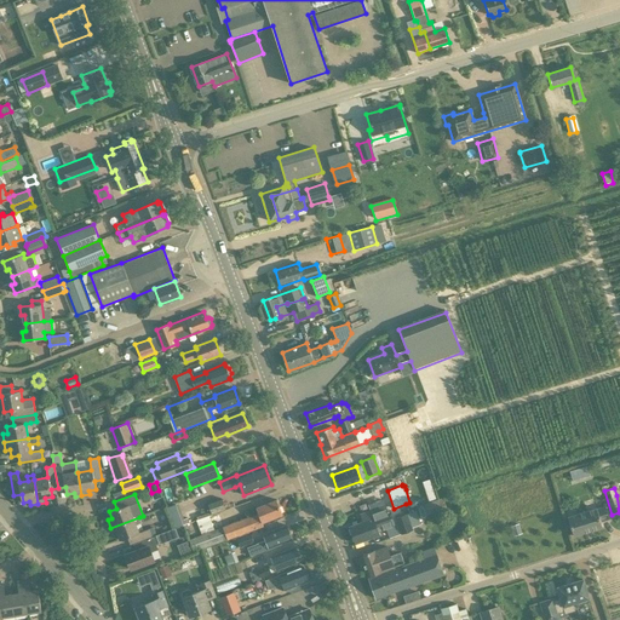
[(207,503),(211,515),(225,510),(222,498),(207,503)]
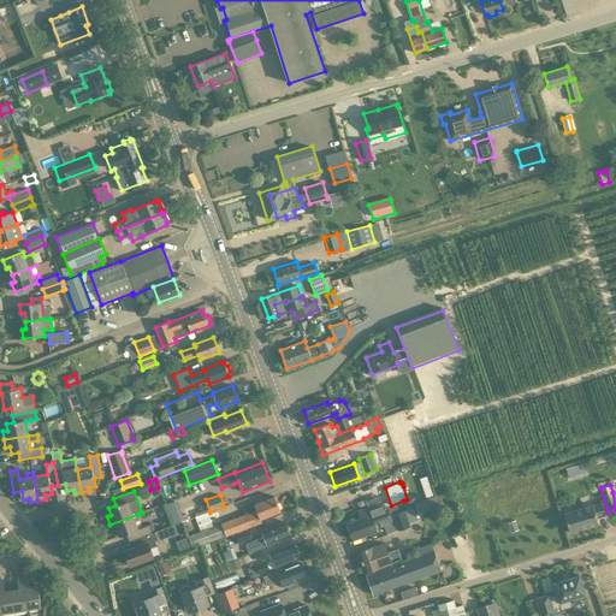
[(440,495),(421,501),(425,511),(444,505),(440,495)]
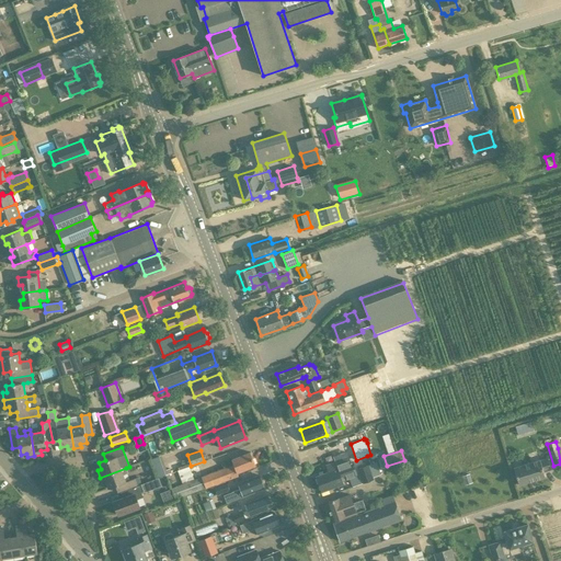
[(174,500),(206,488),(238,476),(237,471),(255,465),(250,451),(231,459),(235,465),(171,489),(174,500)]
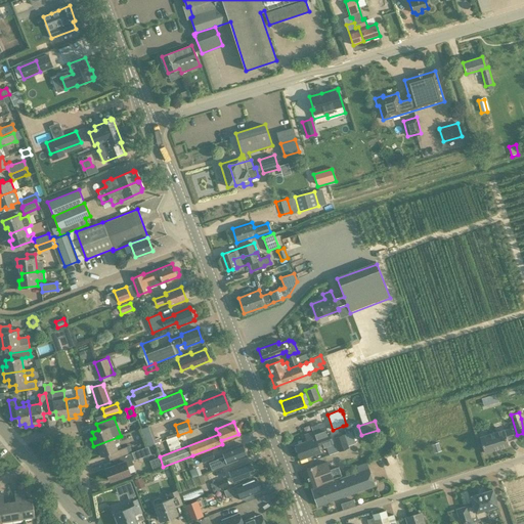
[(307,440),(295,445),(301,460),(320,452),(319,449),(317,445),(322,443),(323,447),(325,446),(329,455),(344,449),(349,447),(348,446),(344,434),(343,434),(339,436),(334,437),(335,438),(331,440),(328,432),(325,427),(305,434),(307,440)]
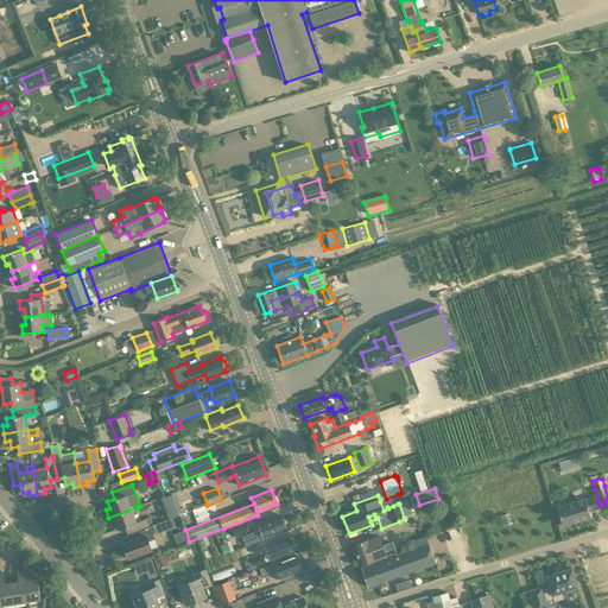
[(559,518),(562,526),(590,517),(589,511),(597,508),(594,496),(584,499),(556,507),(558,515),(558,518),(559,518)]
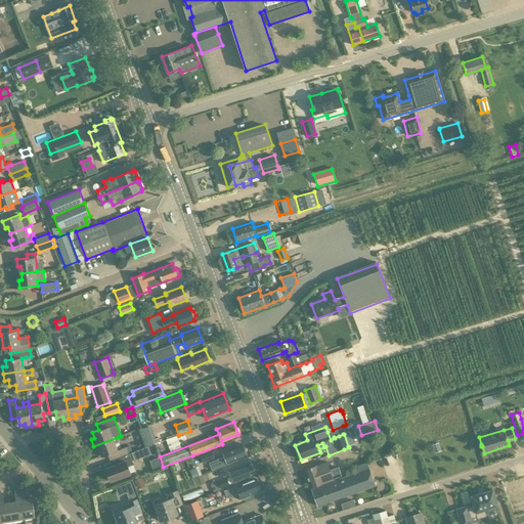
[(120,442),(118,437),(93,446),(95,452),(99,450),(101,456),(107,454),(110,460),(128,453),(125,446),(117,449),(115,444),(120,442)]
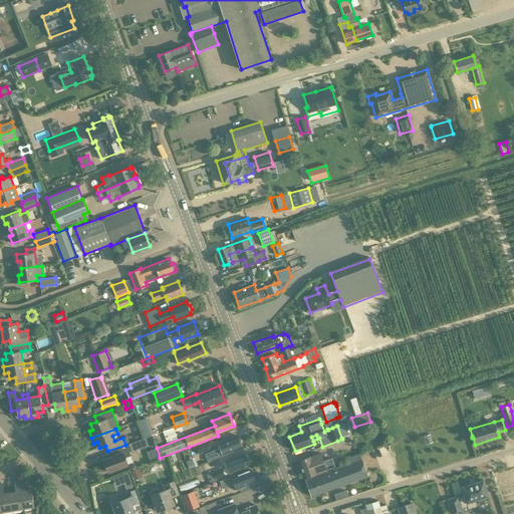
[(153,435),(151,430),(142,433),(145,439),(146,438),(153,435)]
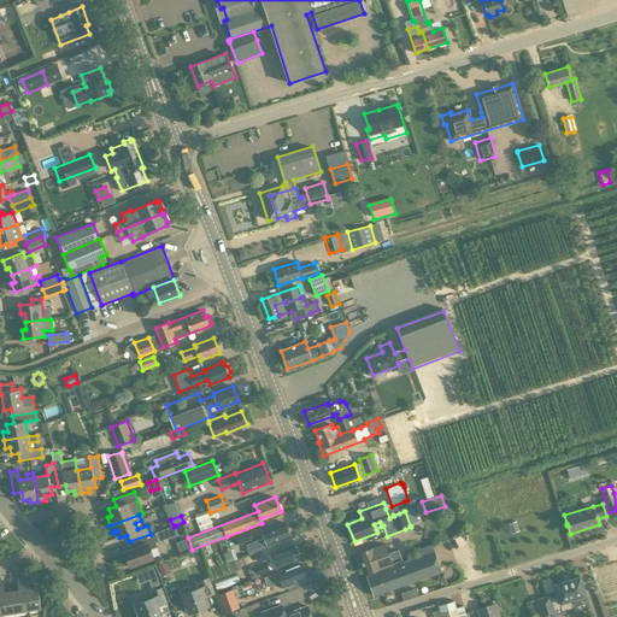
[(519,530),(516,521),(507,524),(511,534),(519,530)]
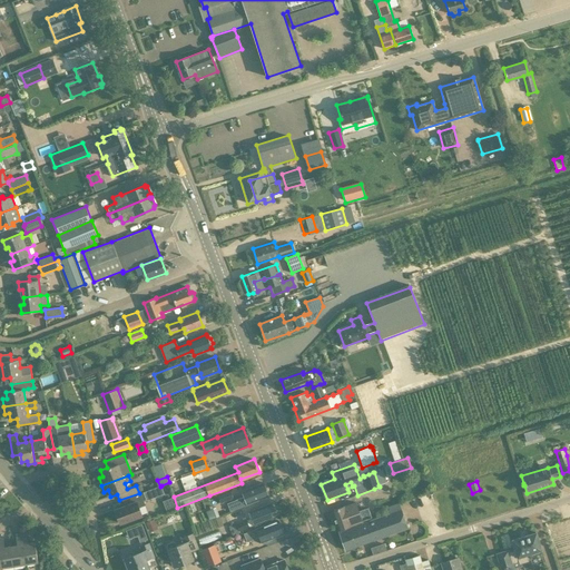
[(242,492),(244,497),(227,503),(231,511),(247,504),(268,497),(264,483),(242,492)]
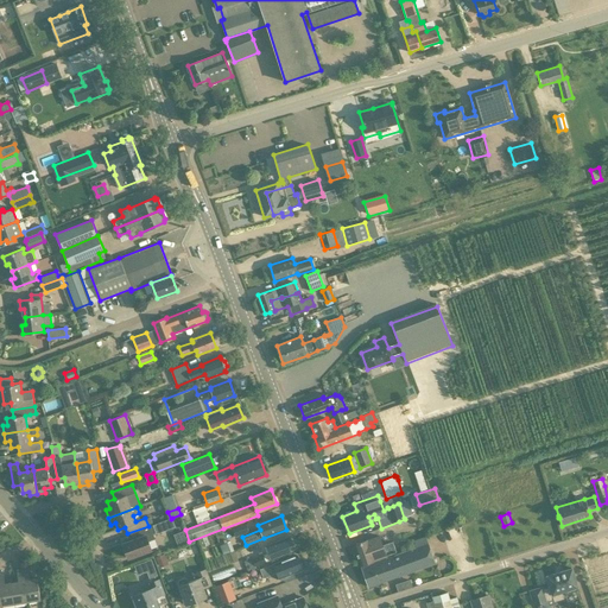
[(135,539),(122,544),(128,558),(151,550),(149,540),(154,538),(153,533),(156,532),(157,534),(175,527),(172,518),(171,519),(153,525),(133,532),(135,539)]
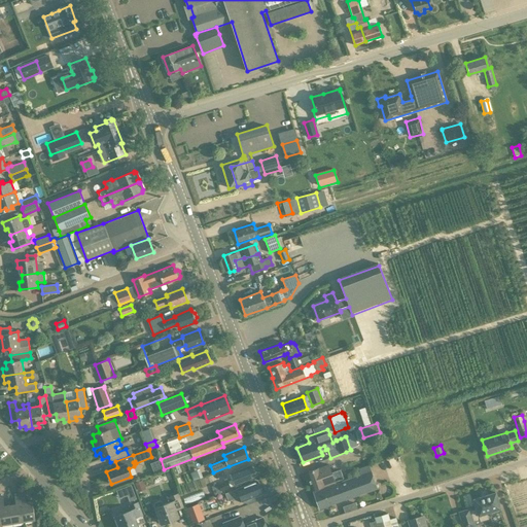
[(204,466),(216,461),(213,453),(201,457),(204,466)]
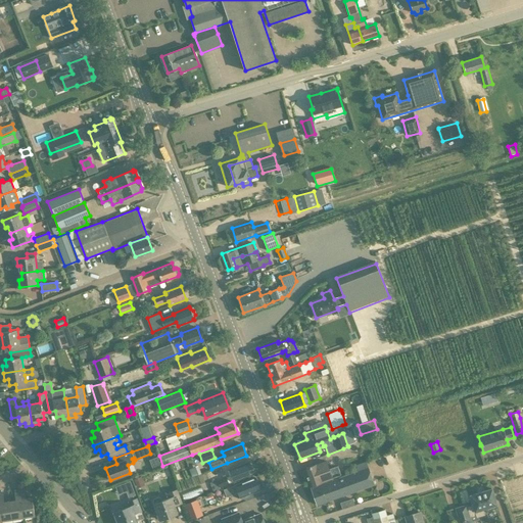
[(304,469),(305,471),(302,472),(304,479),(307,478),(311,486),(332,478),(340,475),(337,466),(329,469),(326,461),(304,469)]
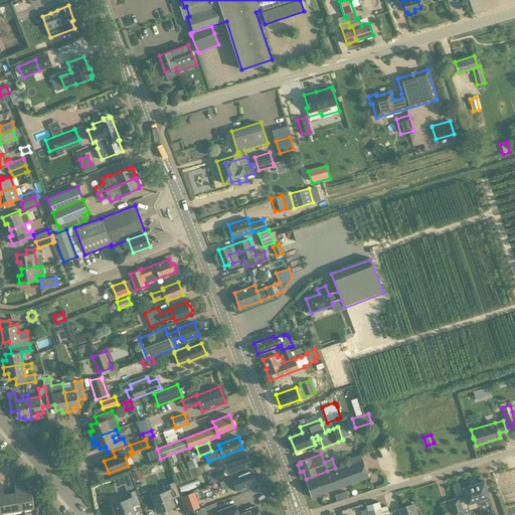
[(230,475),(249,467),(244,455),(225,462),(230,475)]
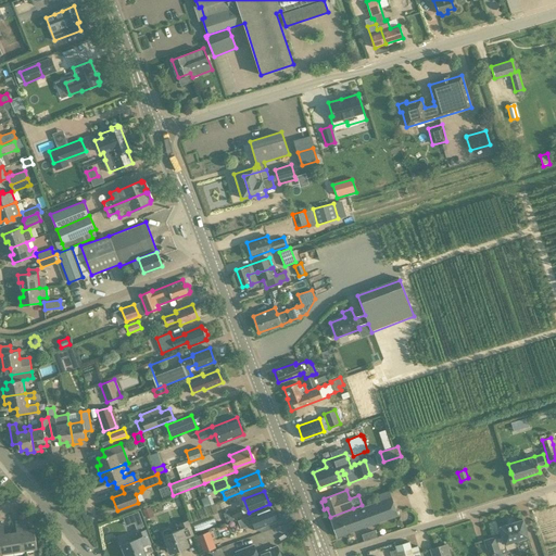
[(203,497),(204,505),(214,503),(212,495),(203,497)]
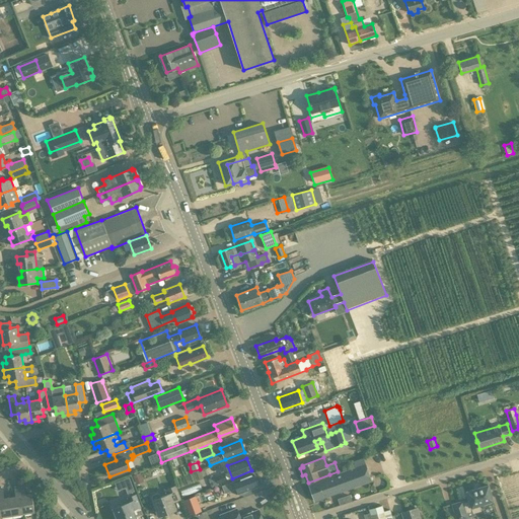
[(355,467),(309,485),(315,501),(341,492),(362,484),(371,480),(364,464),(355,467)]
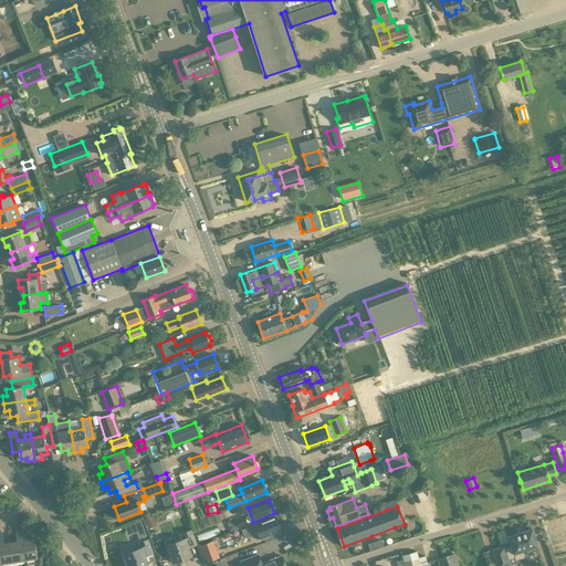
[(234,520),(238,527),(248,524),(244,515),(234,520)]
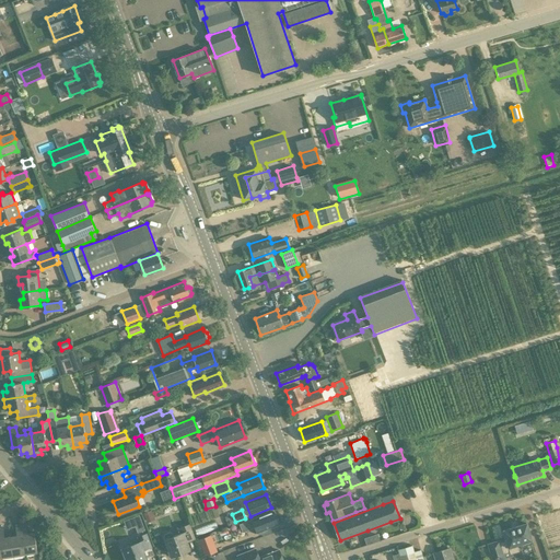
[(153,516),(151,511),(143,513),(146,520),(153,516)]
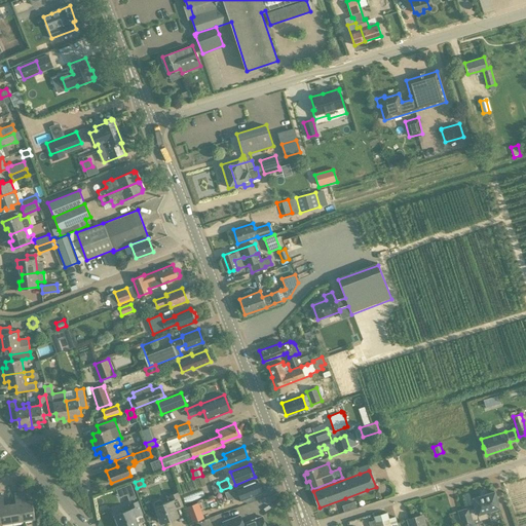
[(256,481),(236,488),(225,492),(228,500),(239,496),(241,500),(261,493),(256,481)]
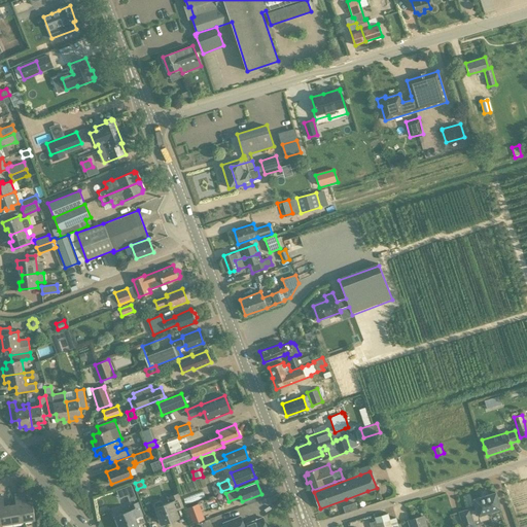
[(131,485),(125,487),(130,500),(136,498),(131,485)]
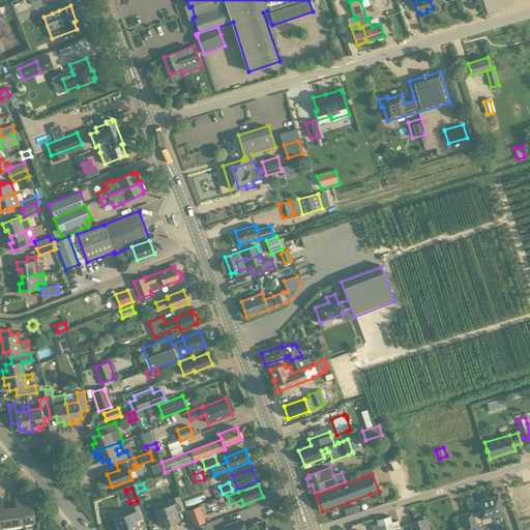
[(25,495),(20,496),(24,524),(35,522),(32,504),(27,505),(25,495)]
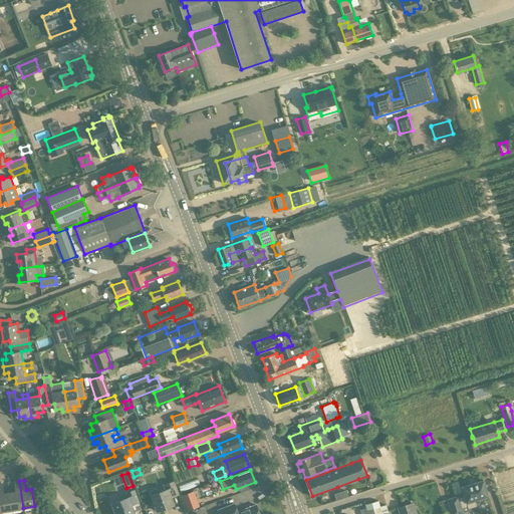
[(462,487),(462,488),(465,497),(458,499),(458,497),(448,500),(452,513),(456,513),(470,510),(469,508),(476,506),(474,500),(478,499),(479,500),(486,498),(486,496),(487,496),(488,496),(488,495),(487,495),(483,481),(483,480),(482,481),(475,483),(470,484),(470,485),(463,487),(462,487)]
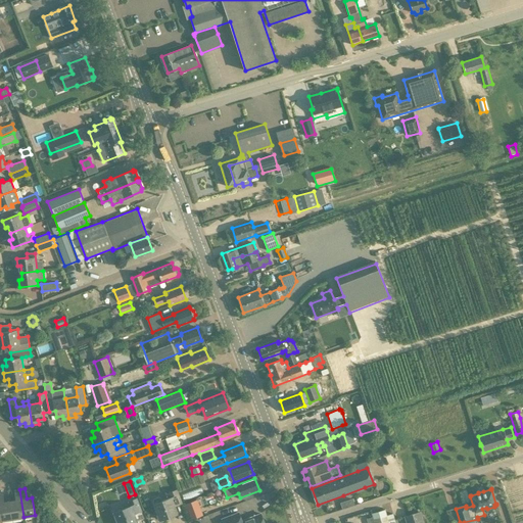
[(24,517),(19,489),(14,490),(16,501),(10,501),(13,519),(24,517)]
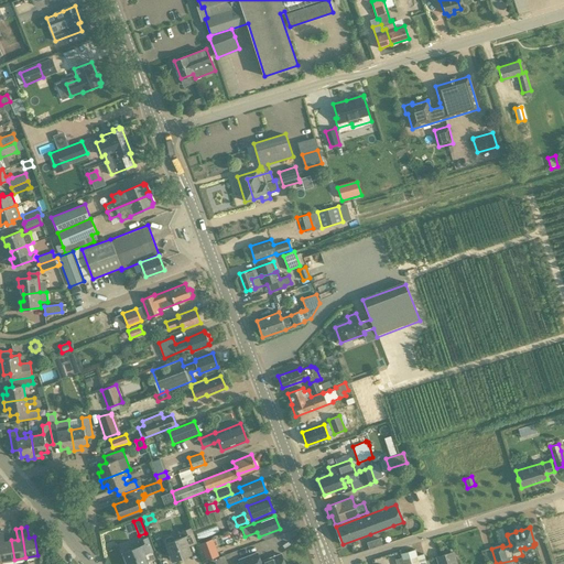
[(184,537),(174,540),(174,538),(171,537),(165,539),(165,541),(166,543),(165,544),(172,561),(191,554),(187,545),(195,542),(191,530),(182,532),(184,537)]
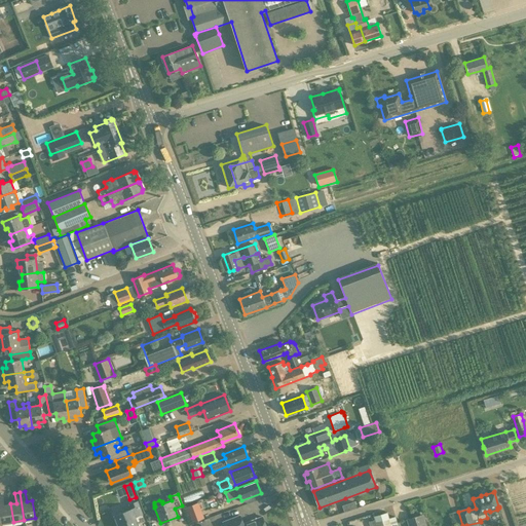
[(0,495),(0,510),(2,524),(13,522),(10,503),(4,504),(2,495),(0,495)]
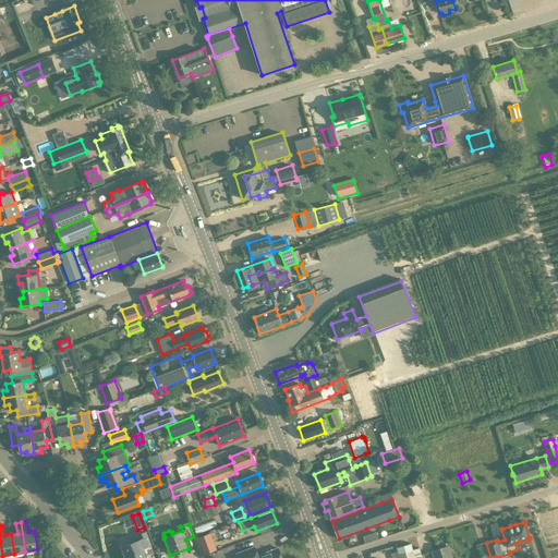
[(138,541),(121,547),(125,557),(144,557),(146,557),(145,555),(153,553),(150,546),(145,533),(136,536),(138,541)]
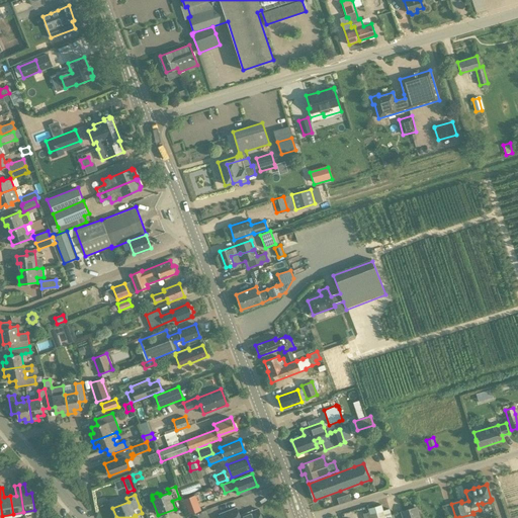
[(195,496),(184,500),(189,515),(200,511),(195,496)]
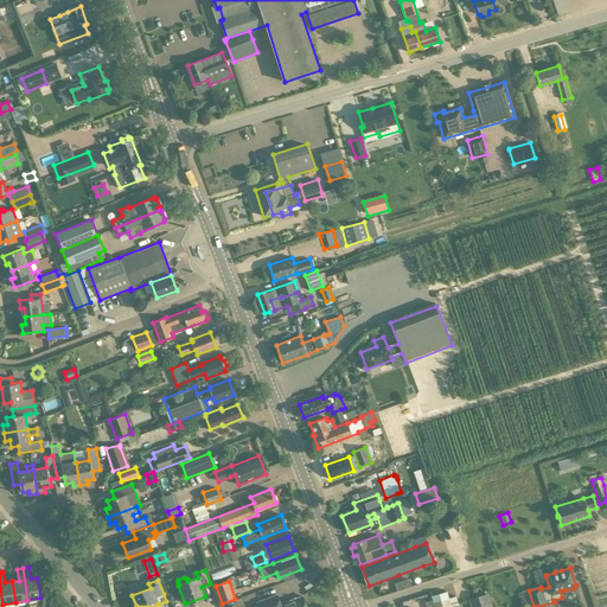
[(432,600),(433,606),(459,606),(457,596),(448,598),(447,590),(430,595),(432,600)]
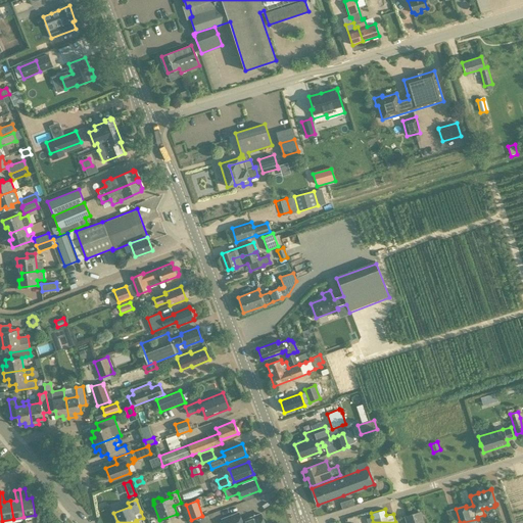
[(423,522),(420,512),(405,517),(406,522),(423,522)]
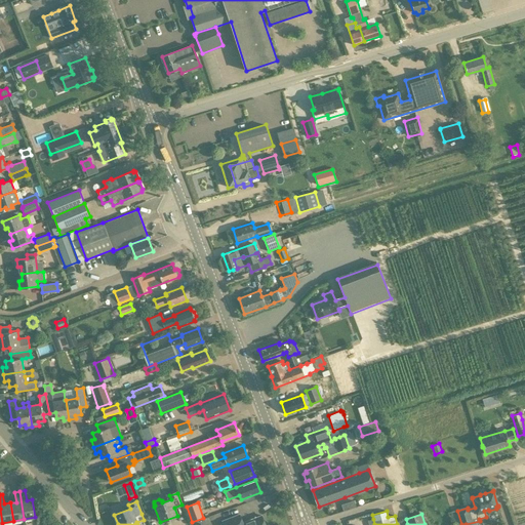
[(265,524),(261,516),(242,523),(239,515),(223,522),(224,524),(265,524)]
